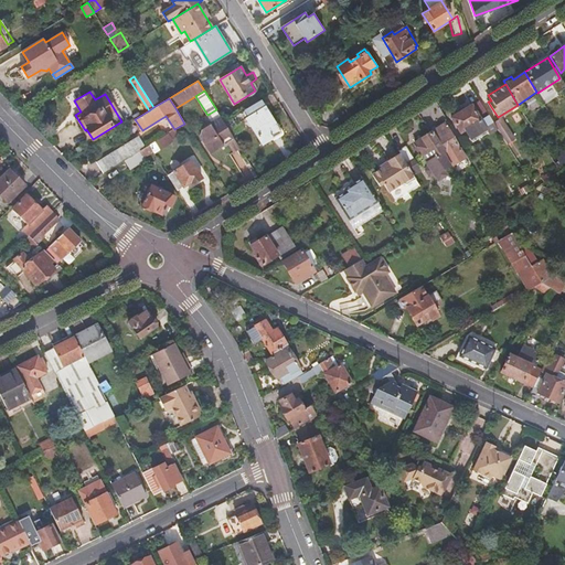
[(275,124),(260,100),(224,123),(228,129),(246,118),(263,145),(273,139),(272,137),(279,132),(274,124),(275,124)]
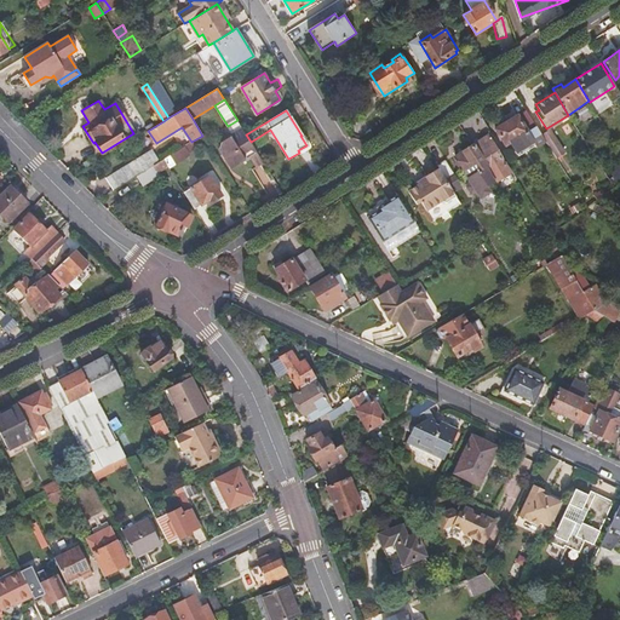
[(541,136),(527,110),(495,130),(506,147),(529,131),(537,143),(544,138),(541,136)]
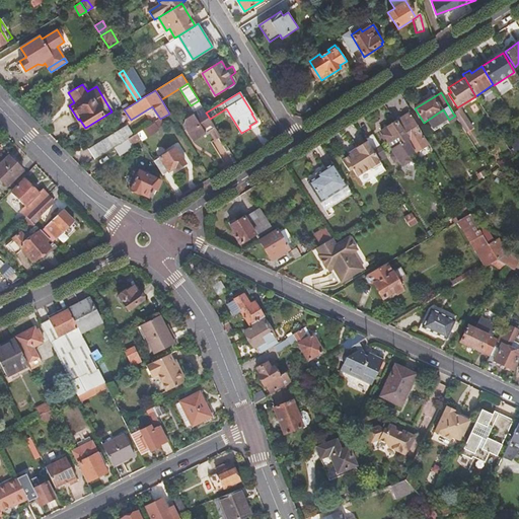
[(206,132),(209,138),(218,132),(210,119),(206,113),(202,106),(182,120),(194,139),(206,132)]
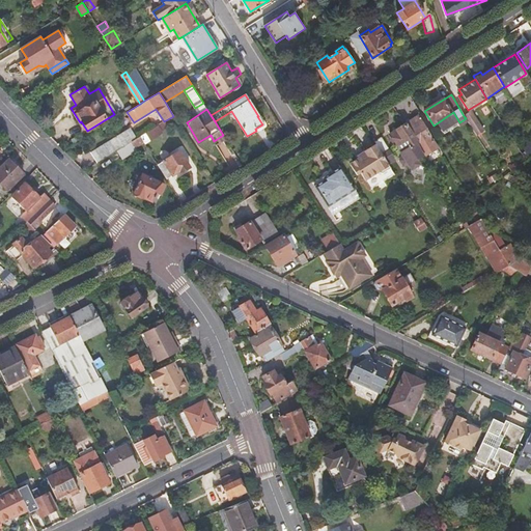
[(464,116),(466,118),(476,136),(483,131),(471,111),(464,116)]
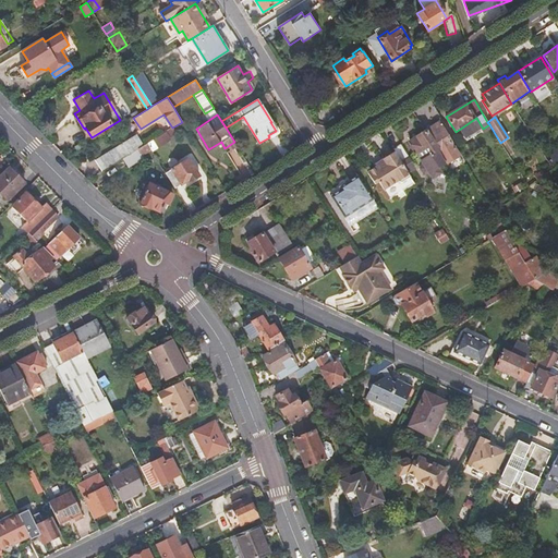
[(437,148),(445,162),(459,154),(439,121),(425,130),(437,148)]
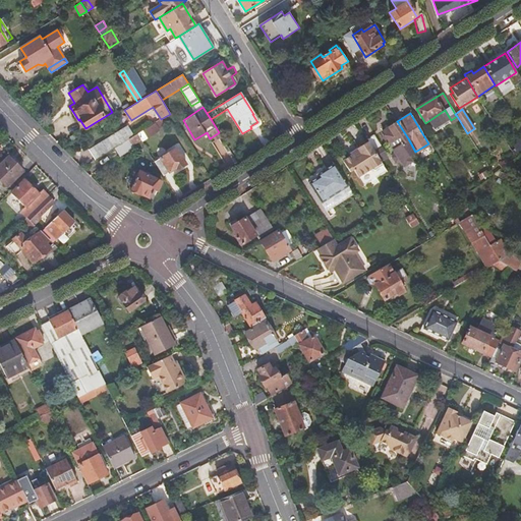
[(164,124),(161,119),(137,133),(141,139),(142,140),(160,130),(159,128),(164,124)]
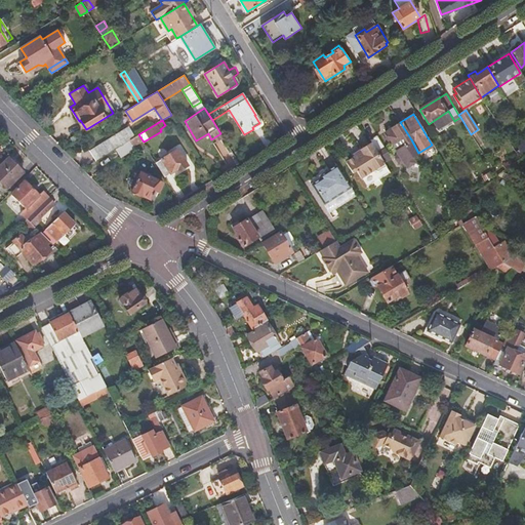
[(400,122),(386,131),(397,150),(396,152),(397,153),(395,158),(399,163),(404,163),(406,167),(414,162),(411,158),(418,153),(411,139),(400,122)]
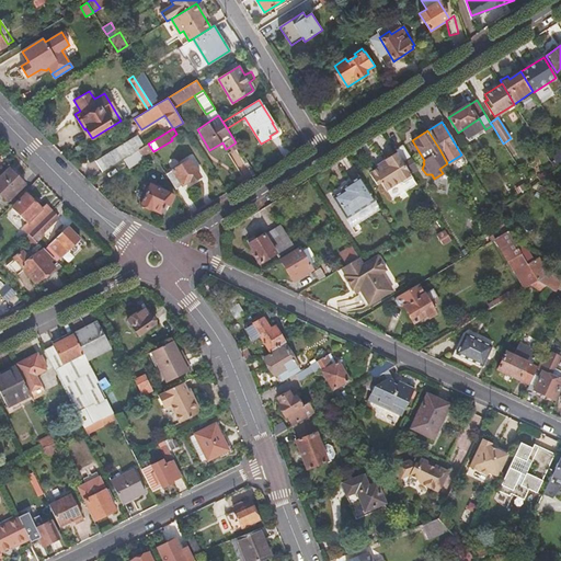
[(96,161),(103,172),(125,159),(145,147),(138,135),(96,161)]
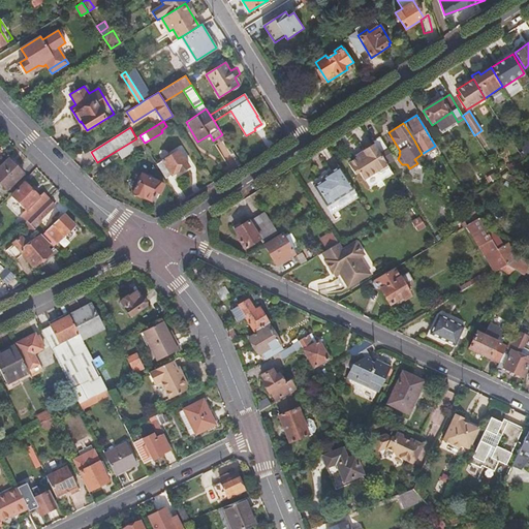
[(214,143),(223,136),(222,134),(213,141),(214,143)]
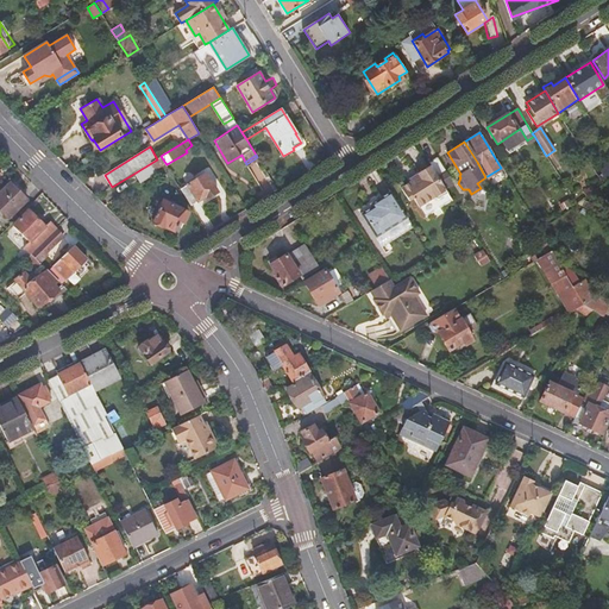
[(157,159),(136,173),(142,182),(156,173),(155,170),(165,163),(161,156),(157,159)]
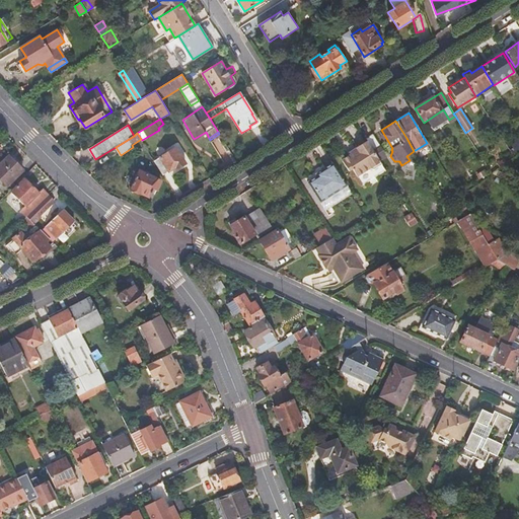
[(373,135),(366,139),(367,141),(378,158),(386,153),(373,135)]
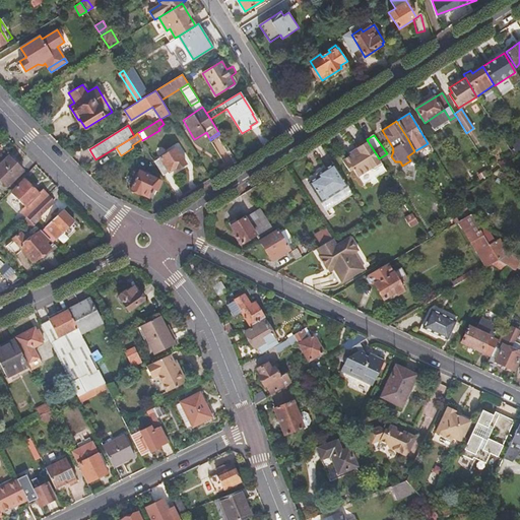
[(379,158),(368,141),(358,147),(359,150),(351,154),(343,159),(350,171),(353,169),(359,176),(371,168),(375,170),(383,164),(379,158)]
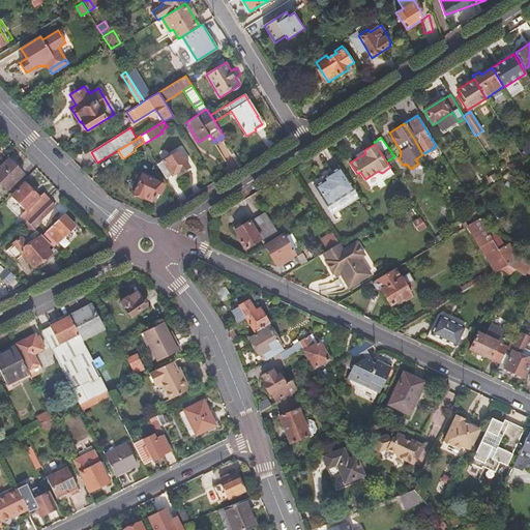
[(157,164),(166,177),(171,174),(172,175),(179,171),(180,173),(190,167),(179,149),(157,164)]
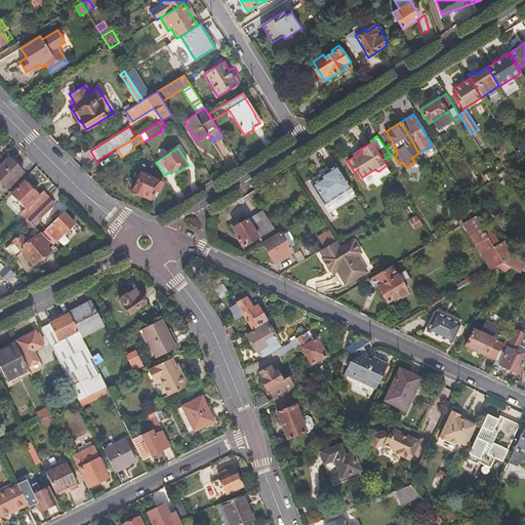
[(9,158),(0,167),(0,179),(8,189),(24,172),(9,158)]
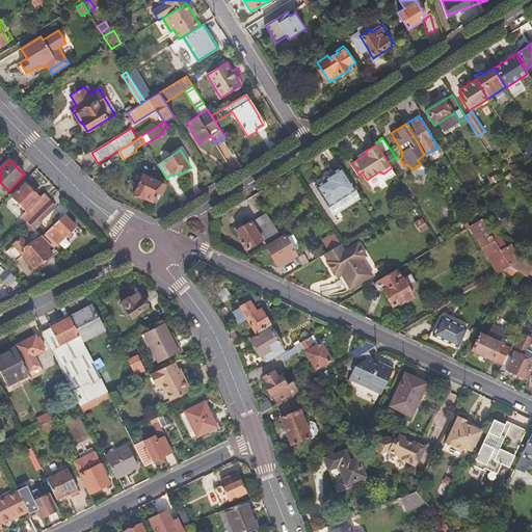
[(355,189),(341,166),(330,174),(334,178),(326,182),(325,180),(324,180),(315,186),(328,207),(355,189)]
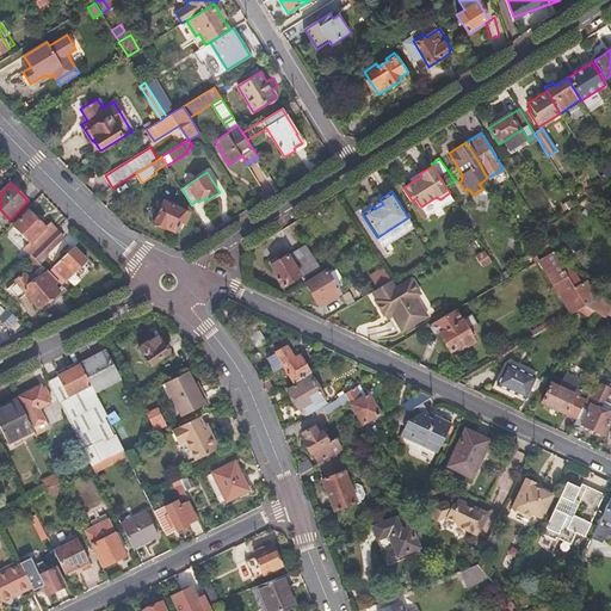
[(383,204),(380,199),(371,205),(372,207),(374,207),(375,209),(383,204)]
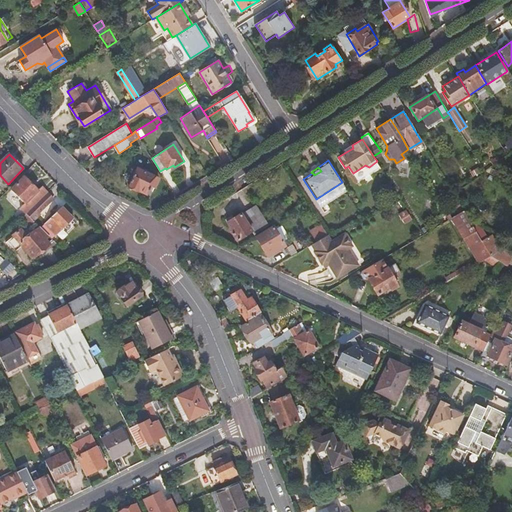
[(493,174),(499,177),(503,169),(496,167),(493,174)]
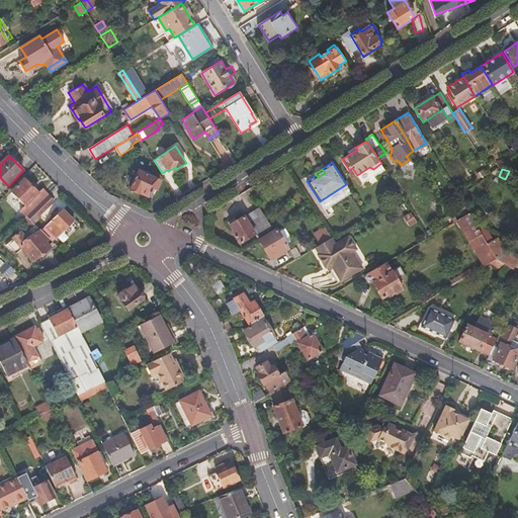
[(159,186),(161,180),(140,170),(131,188),(148,196),(154,184),(159,186)]
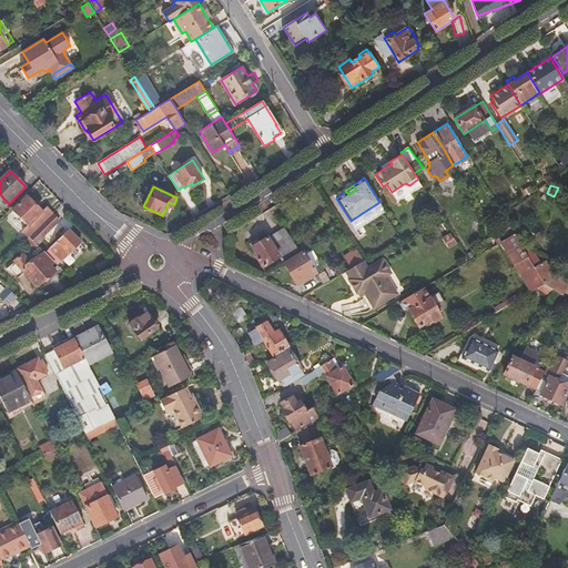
[(37,229),(52,213),(46,206),(41,211),(27,196),(13,210),(28,224),(23,229),(29,236),(37,229)]
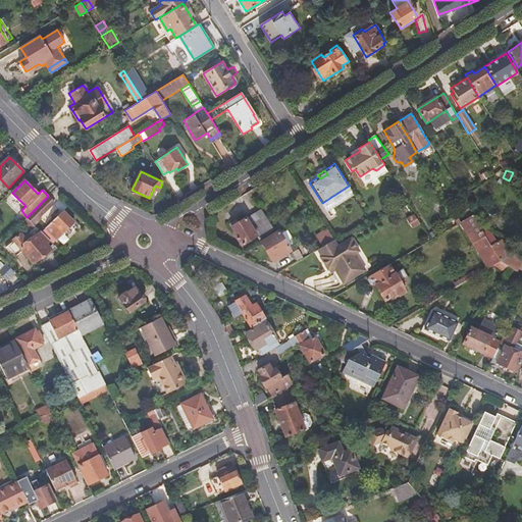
[(54,202),(48,196),(34,210),(40,216),(54,202)]
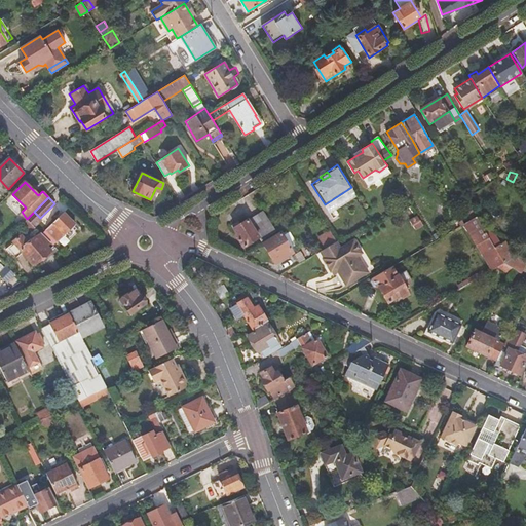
[(318,214),(315,209),(305,215),(307,220),(318,214)]
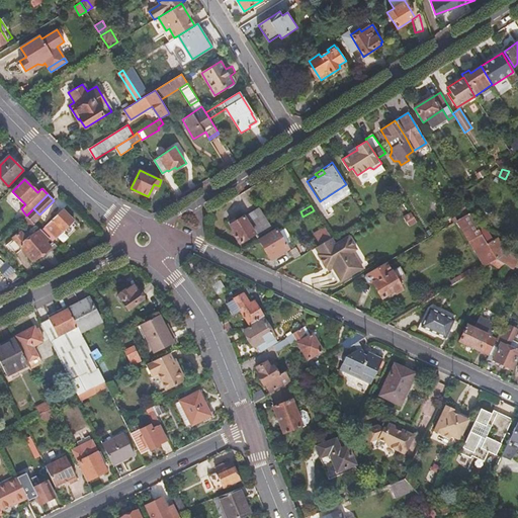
[(468,213),(465,207),(455,213),(458,220),(468,213)]
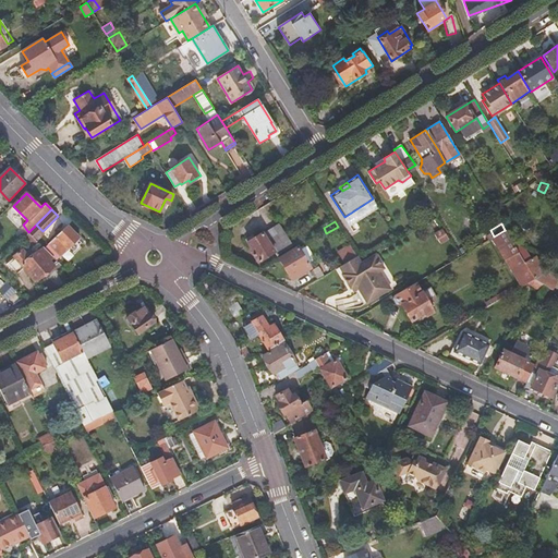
[(28,232),(37,240),(44,233),(43,231),(36,225),(28,232)]
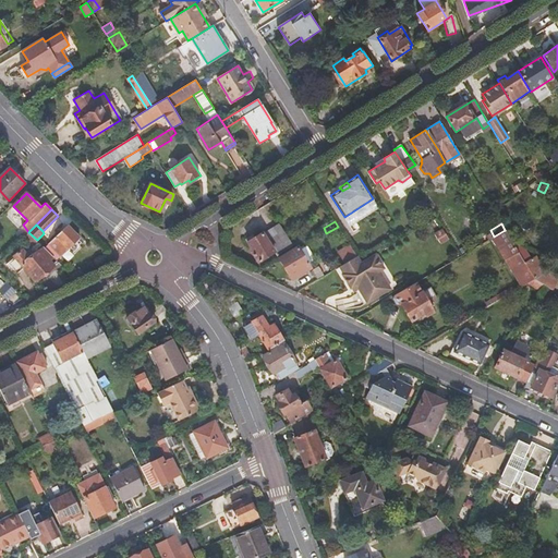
[(281,247),(284,252),(293,246),(280,225),(271,230),(281,247)]
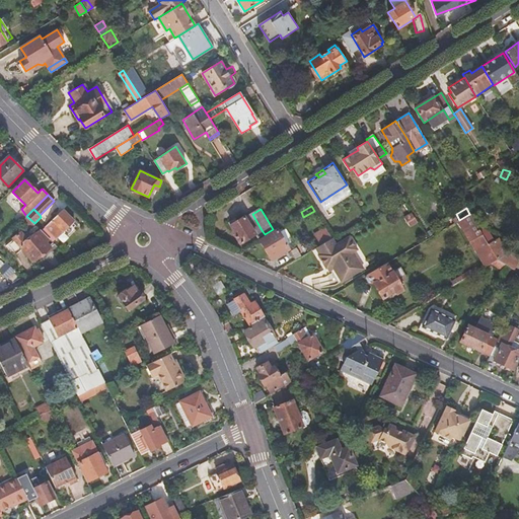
[(415,217),(410,209),(402,214),(408,222),(415,217)]
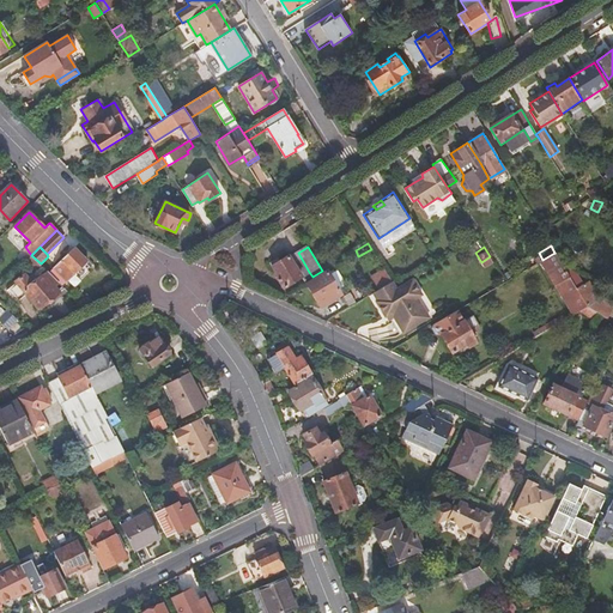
[(76,248),(55,267),(70,281),(90,262),(76,248)]
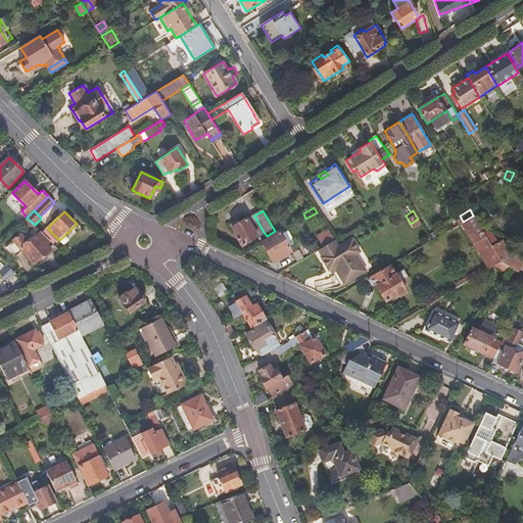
[(241,246),(264,232),(254,216),(247,220),(246,218),(232,227),(237,235),(236,237),(241,246)]
